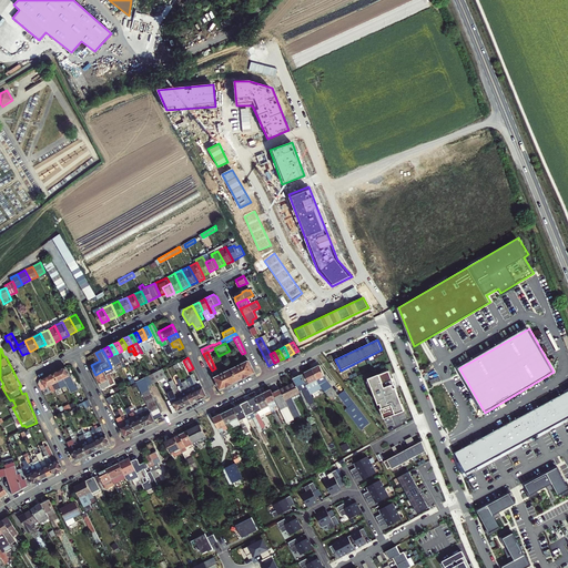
[(215,377),(222,389),(255,372),(250,359),(215,377)]
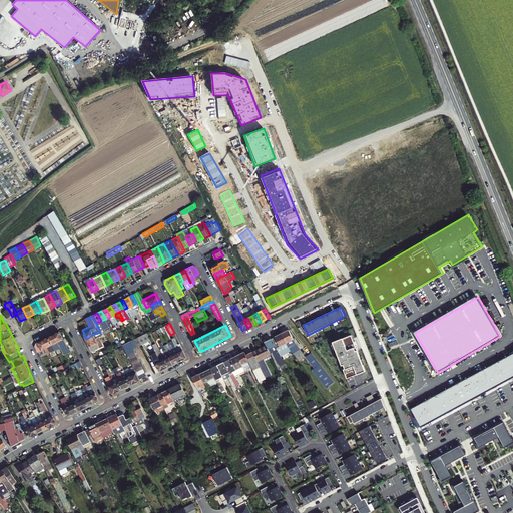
[(290,350),(299,361),(304,358),(288,331),(282,334),(290,350)]
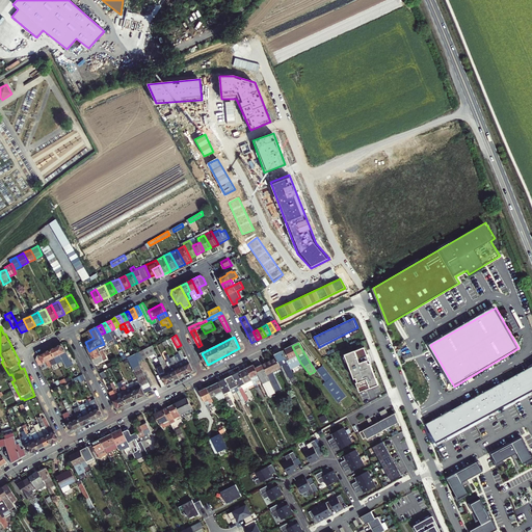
[(62,344),(57,347),(63,361),(69,370),(75,367),(72,362),(70,358),(73,356),(72,354),(69,356),(62,344)]
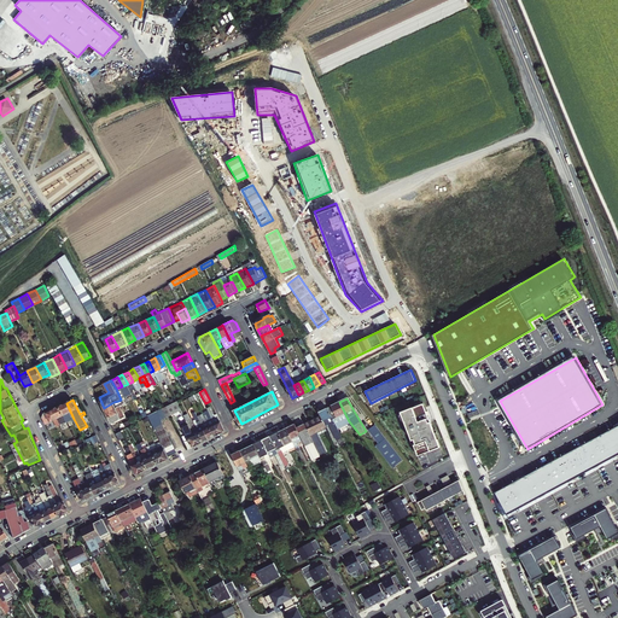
[(170,404),(175,412),(181,409),(176,401),(170,404)]
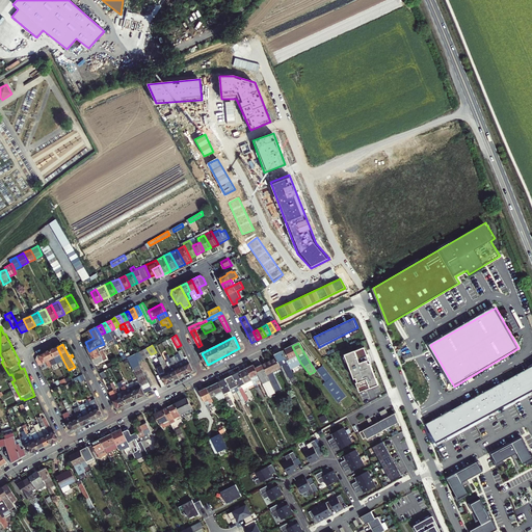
[(89,351),(91,355),(101,351),(98,346),(89,351)]
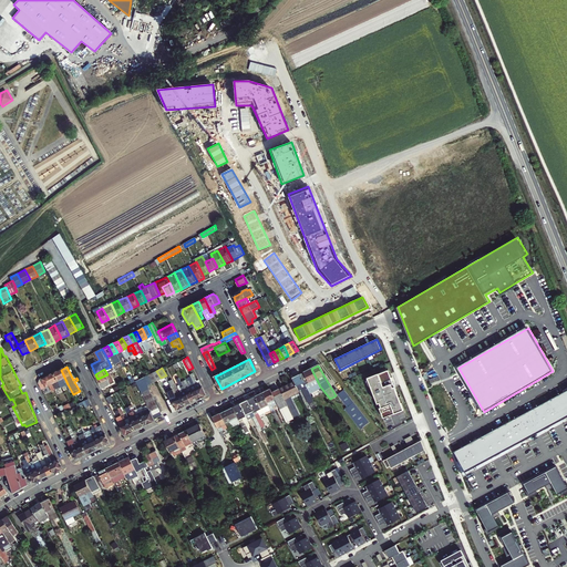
[(309,392),(320,387),(311,369),(300,374),(309,392)]
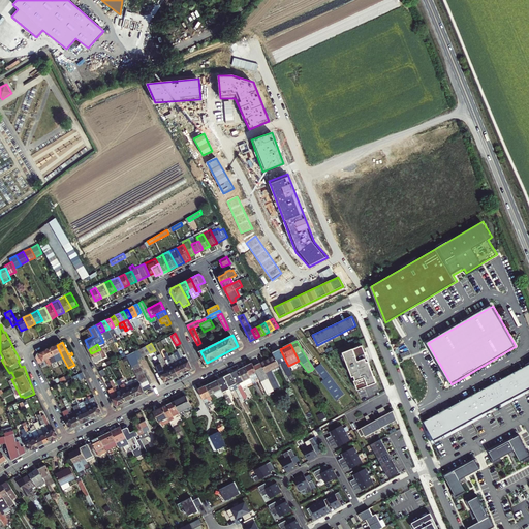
[(63,359),(57,345),(51,347),(55,355),(57,359),(60,358),(61,360),(63,359)]
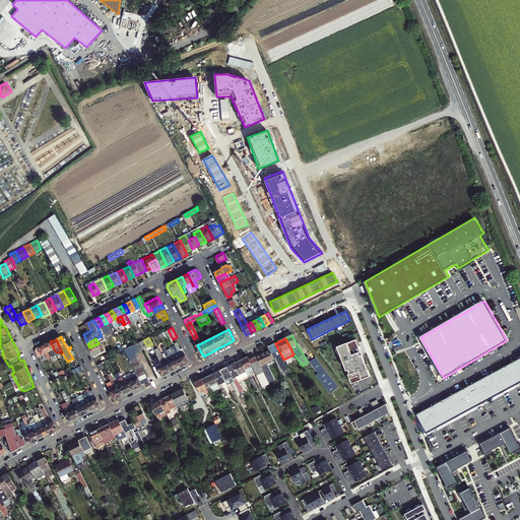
[(371,376),(356,340),(338,346),(352,383),(371,376)]
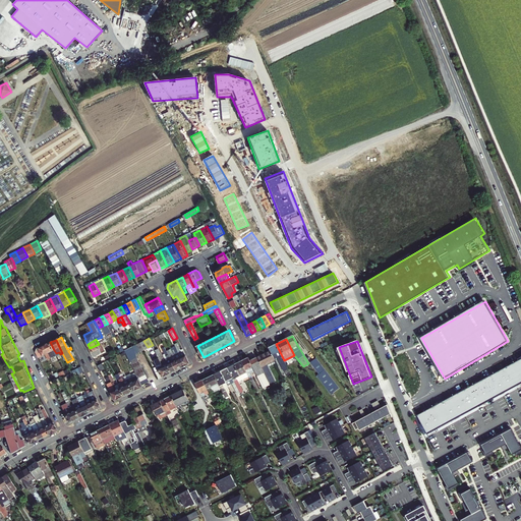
[(54,350),(50,342),(45,345),(52,358),(55,364),(57,363),(51,352),(54,350)]
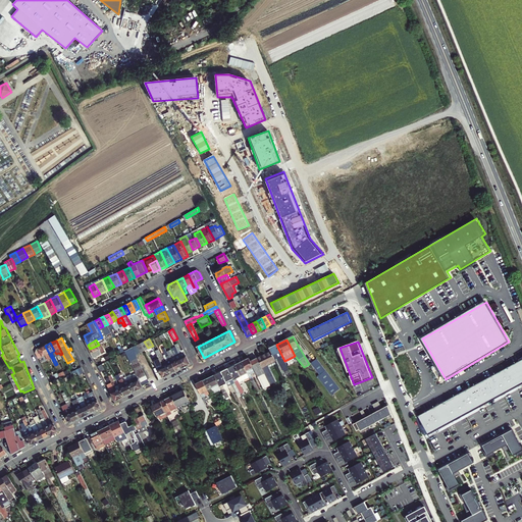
[(162,357),(159,351),(156,352),(159,357),(154,360),(162,377),(190,363),(185,351),(183,352),(177,343),(175,344),(177,348),(167,353),(167,355),(169,359),(164,361),(162,357)]
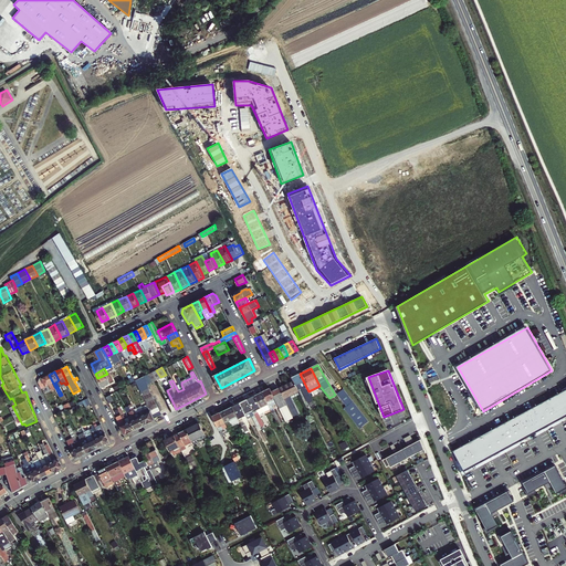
[(107,374),(97,378),(100,384),(109,378),(107,374)]
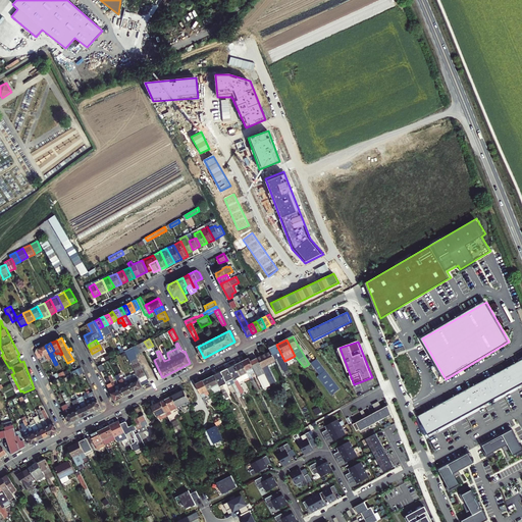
[(276,345),(269,348),(271,352),(273,355),(274,355),(283,373),(289,370),(284,361),(276,345)]
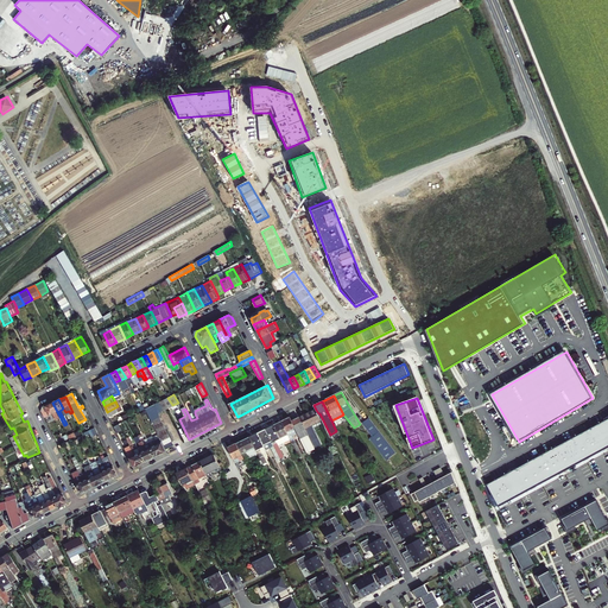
[(61,418),(52,403),(43,407),(42,413),(44,418),(55,413),(57,419),(61,418)]
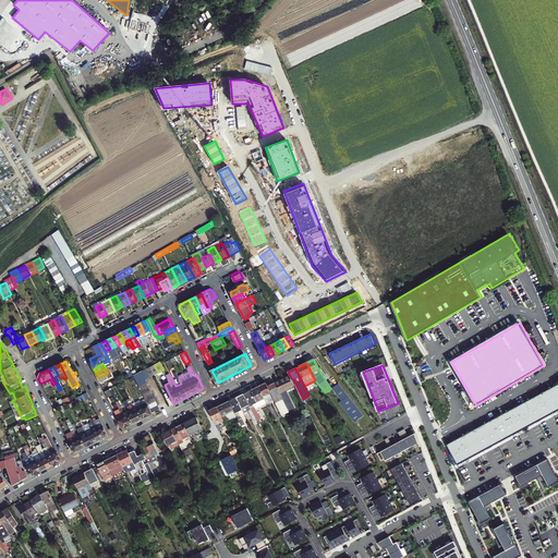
[(143,371),(134,375),(140,387),(147,384),(147,378),(143,371)]
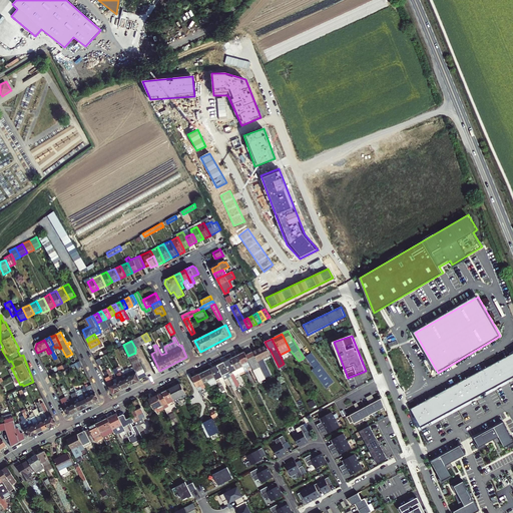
[(267,346),(252,352),(259,364),(265,378),(272,375),(263,358),(271,355),(269,349),(267,346)]
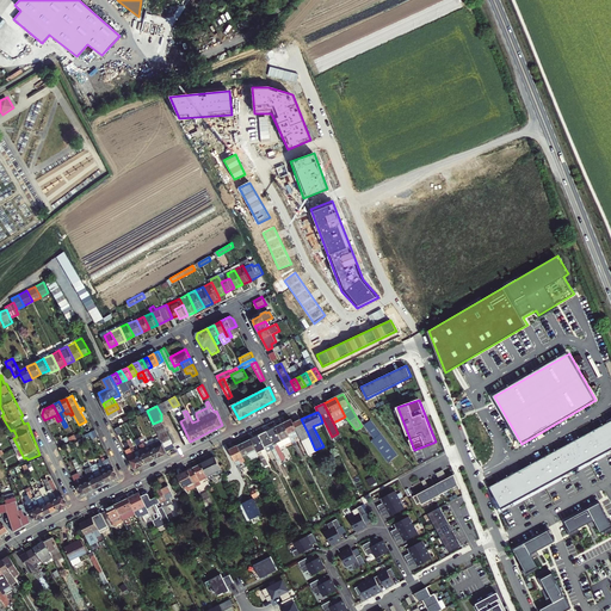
[(294,419),(283,424),(290,439),(294,437),(292,434),(298,431),(310,454),(316,452),(315,450),(308,433),(301,419),(295,424),(294,419)]
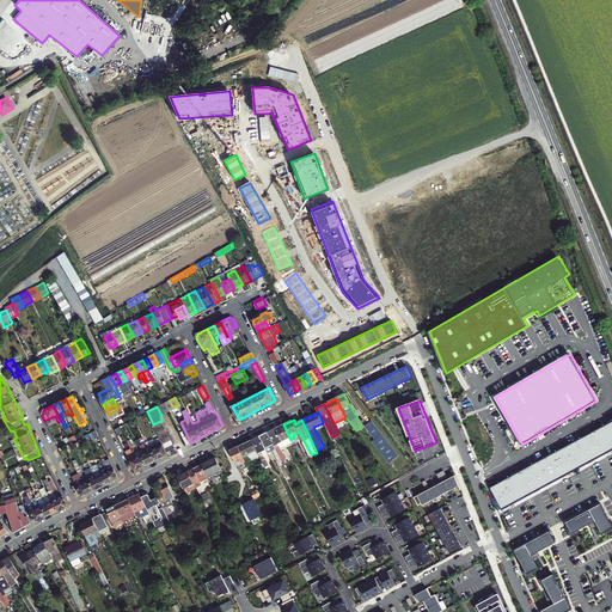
[(383,434),(371,421),(366,424),(377,439),(383,434)]
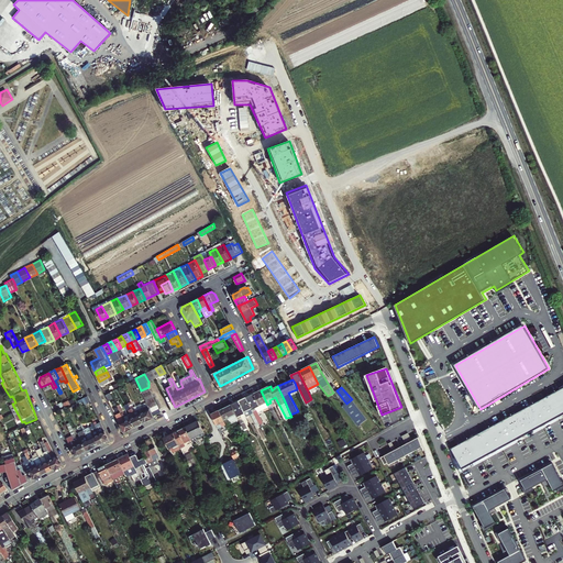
[(562,412),(562,387),(451,448),(462,468),(562,412)]
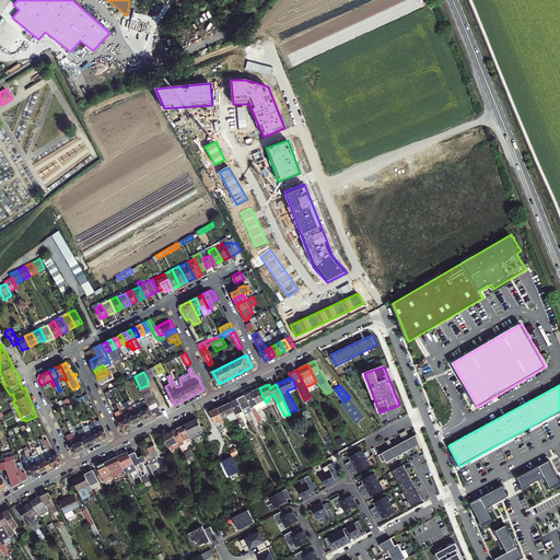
[(259,388),(253,393),(258,405),(259,406),(266,403),(259,388)]
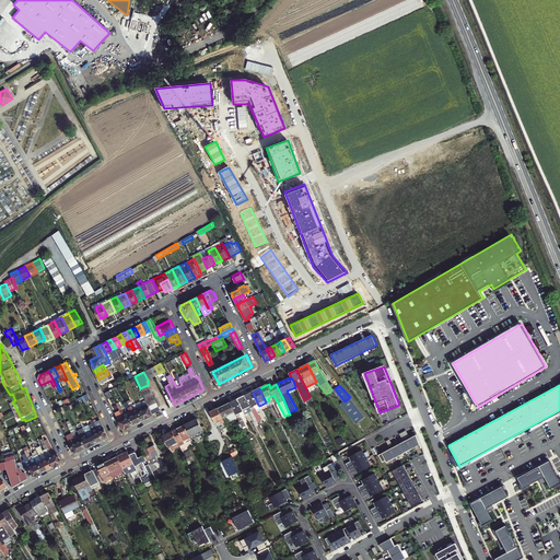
[(253,393),(245,396),(252,408),(258,405),(253,393)]
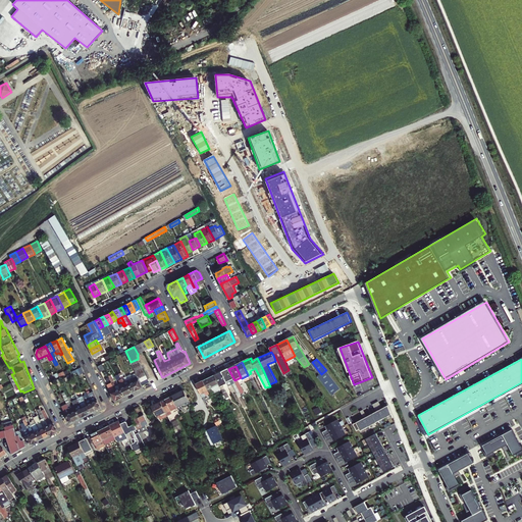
[(80,376),(86,373),(82,367),(76,370),(80,376)]
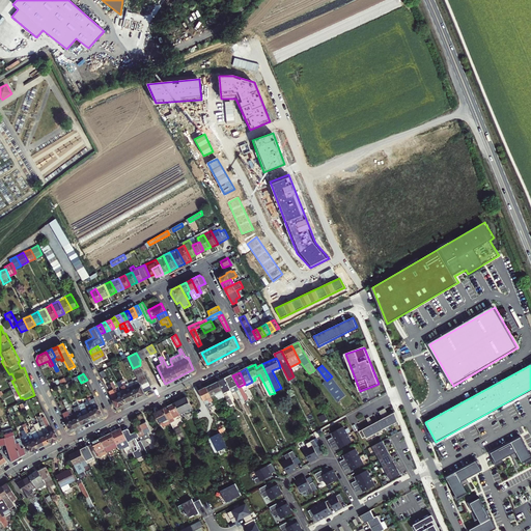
[(239,387),(232,375),(226,379),(231,390),(239,387)]
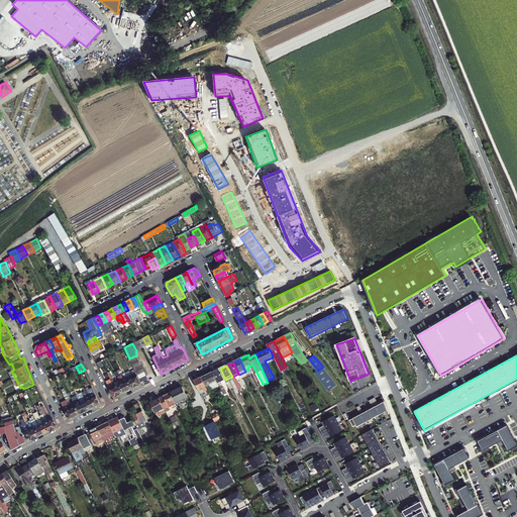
[(329,391),(336,385),(323,367),(318,371),(315,373),(329,391)]
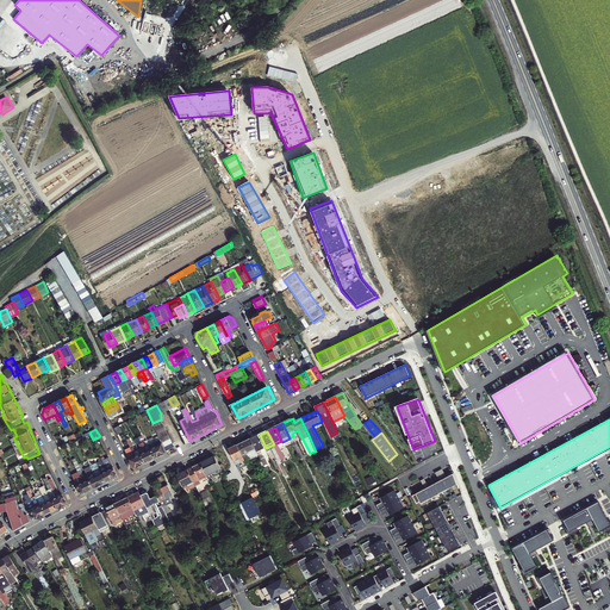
[(260,435),(251,439),(259,454),(260,456),(265,466),(268,464),(262,453),(267,450),(266,448),(260,435)]
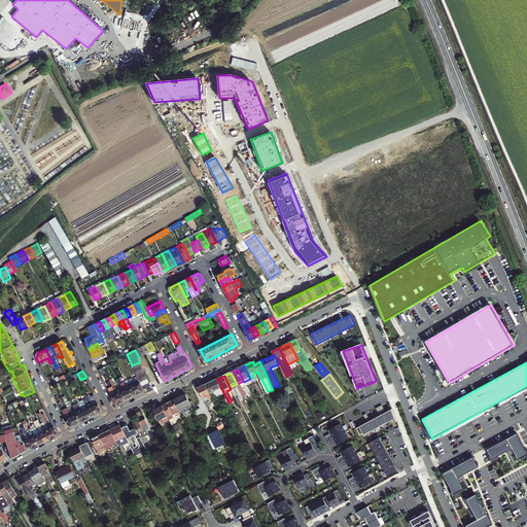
[(206,385),(210,393),(218,389),(220,394),(223,392),(217,379),(206,385)]
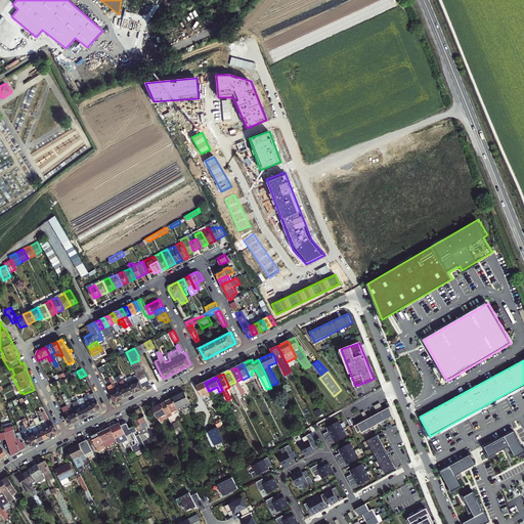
[(126,398),(120,386),(118,387),(114,379),(112,380),(114,384),(122,400),(126,398)]
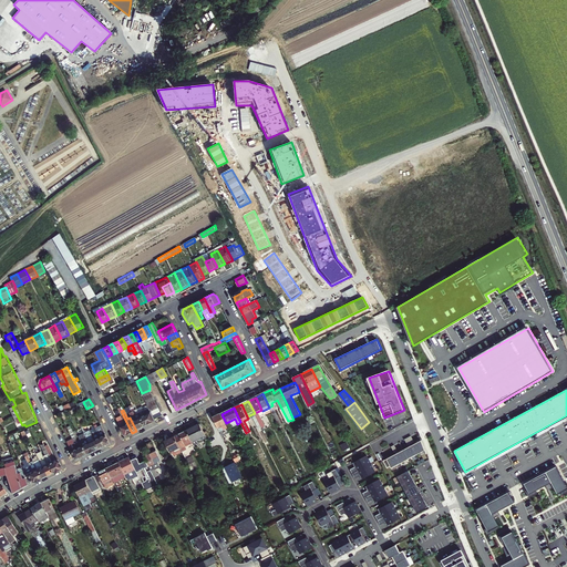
[(141,429),(136,420),(134,415),(133,412),(132,412),(133,416),(130,418),(136,431),(141,429)]
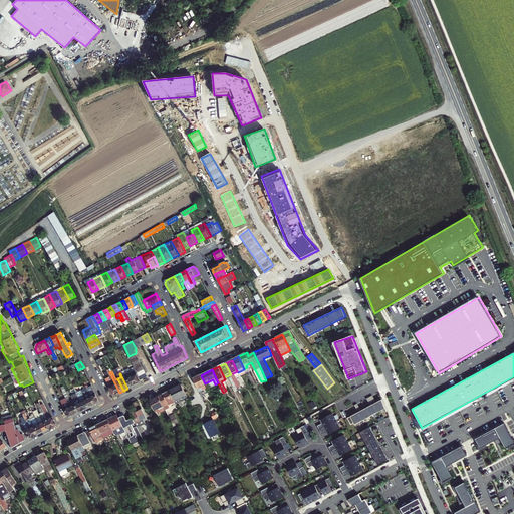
[(141,379),(139,375),(138,373),(133,375),(137,383),(142,381),(141,379)]
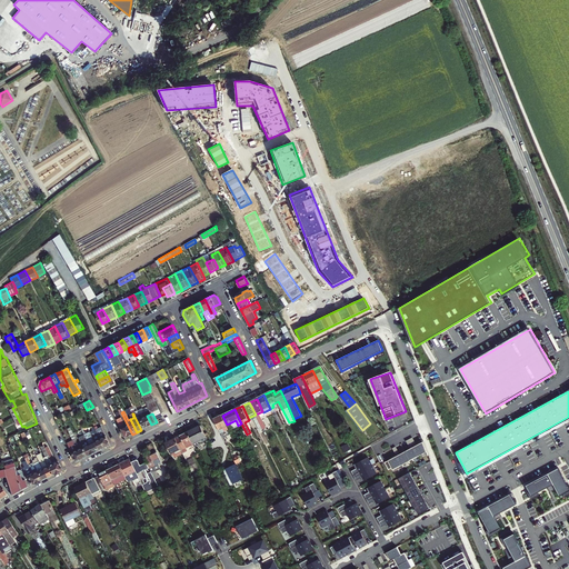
[(147,416),(142,418),(147,427),(151,425),(147,416)]
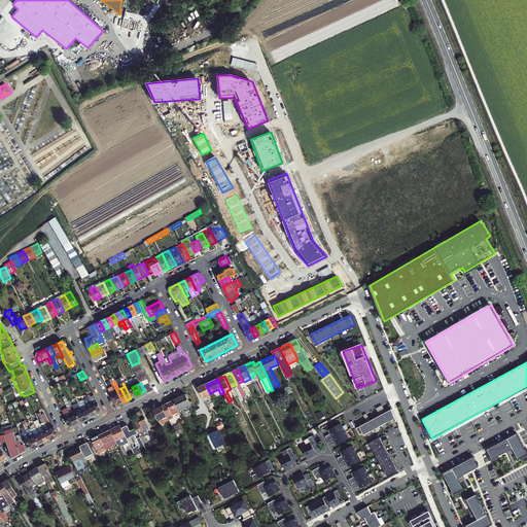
[(212,398),(210,393),(206,385),(199,388),(205,402),(212,398)]
